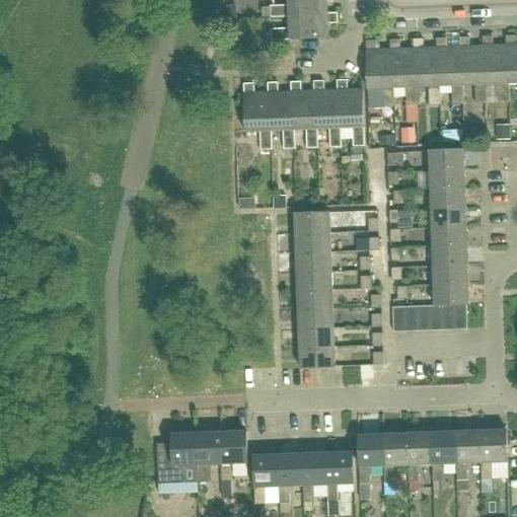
[(287,14),(325,12),(325,0),(286,0),(287,4),(269,5),(269,16),(287,15),(287,14)]
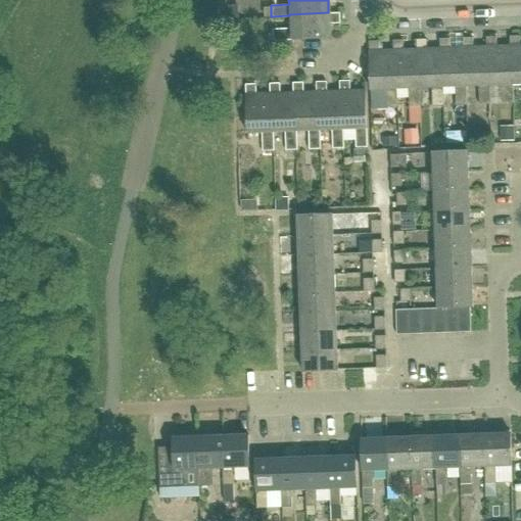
[(338,22),(338,12),(328,12),(289,14),(289,15),(290,28),(272,29),(272,39),(329,37),(329,22),(338,22)]
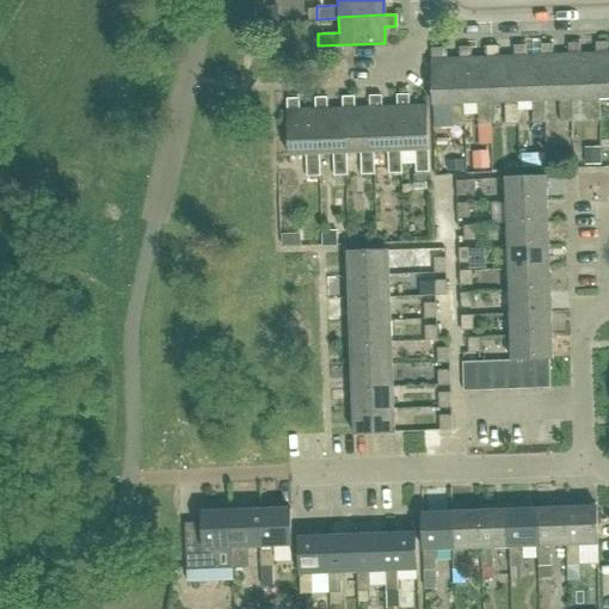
[(597,51),(598,98),(608,97),(608,50),(607,51),(607,41),(595,41),(595,51),(597,51)]
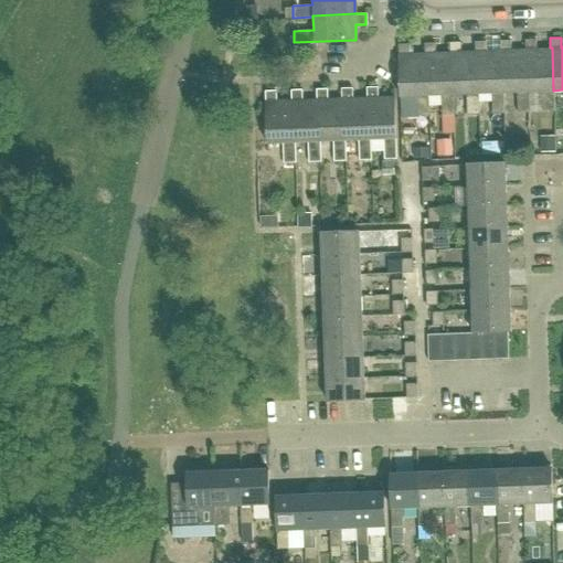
[(526,49),(524,49),(510,50),(510,39),(499,40),(499,50),(500,50),(502,92),(516,92),(517,112),(529,112),(528,91),(526,49)]
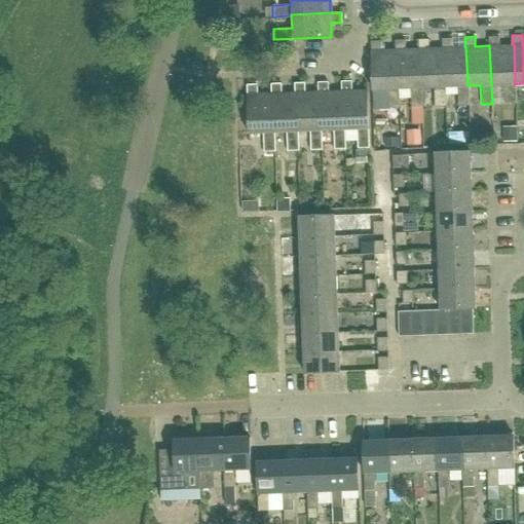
[(514,44),(512,44),(498,45),(498,36),(488,36),(488,45),(489,45),(491,84),(503,84),(503,103),(516,103),(515,84),(514,44)]
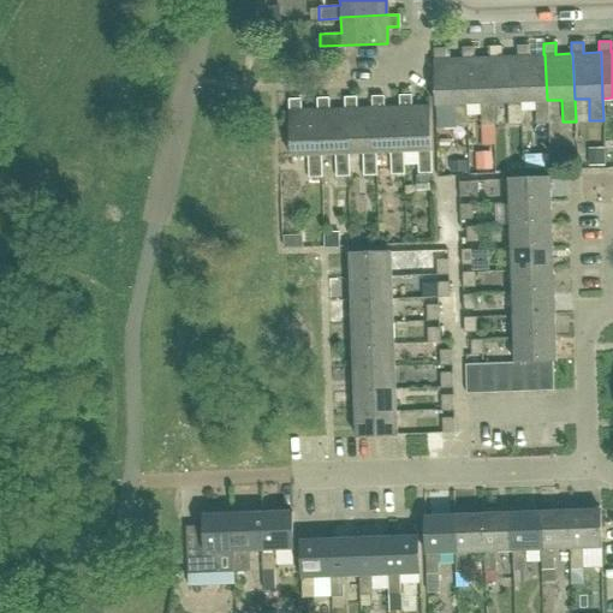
[(545,54),(543,54),(528,54),(528,43),(516,45),(517,55),(519,101),(534,101),(534,123),(548,121),(547,100),(545,54)]
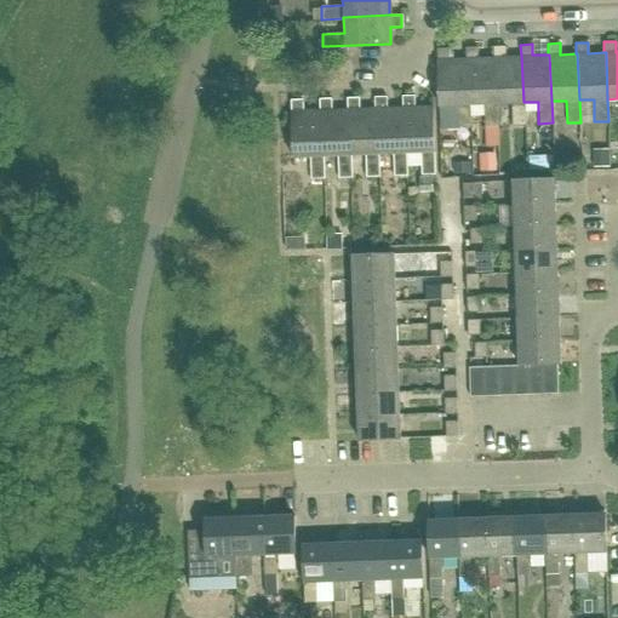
[(493,57),(496,103),(510,103),(511,125),(525,124),(524,102),(521,56),(505,56),(504,45),(492,46),(493,57)]
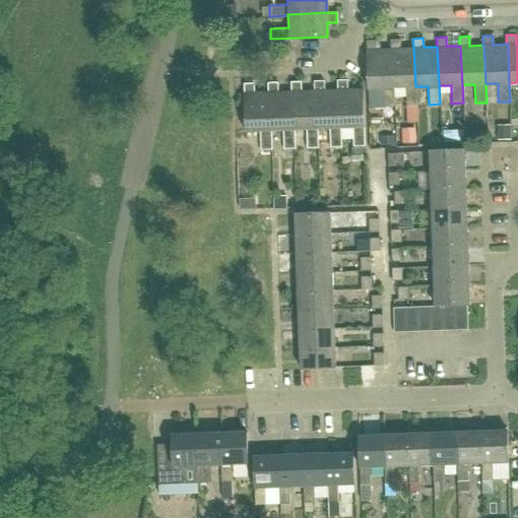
[(413,48),(400,48),(399,39),(389,39),(390,49),(392,87),(404,86),(405,106),(416,105),(415,86),(413,48)]
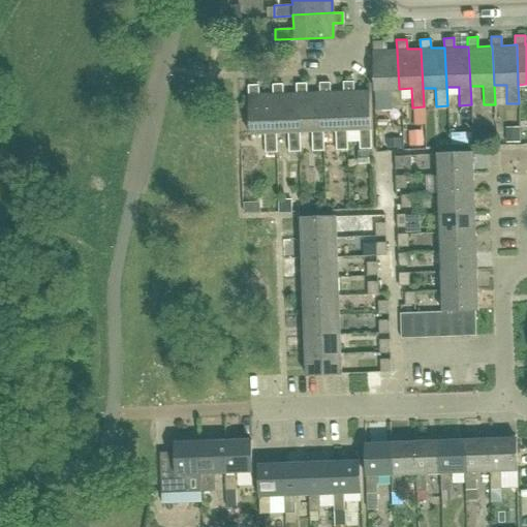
[(397,50),(382,50),(382,40),(372,40),(374,90),(388,89),(389,109),(400,107),(399,89),(397,50)]
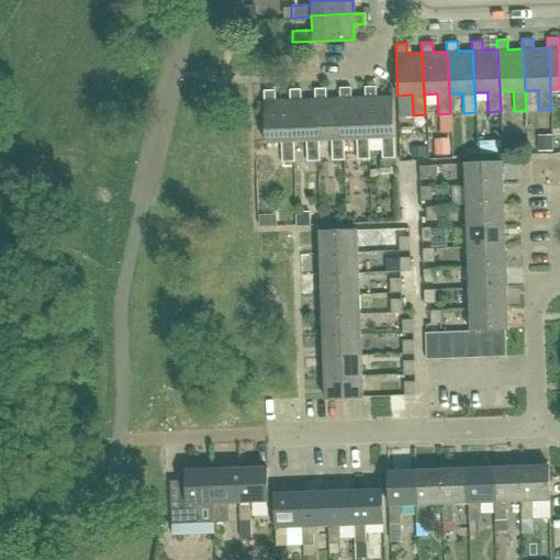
[(366,138),(367,138),(381,137),(381,158),(394,157),(393,136),(392,136),(391,96),(374,97),(374,86),(364,87),(364,97),(365,97),(366,138)]
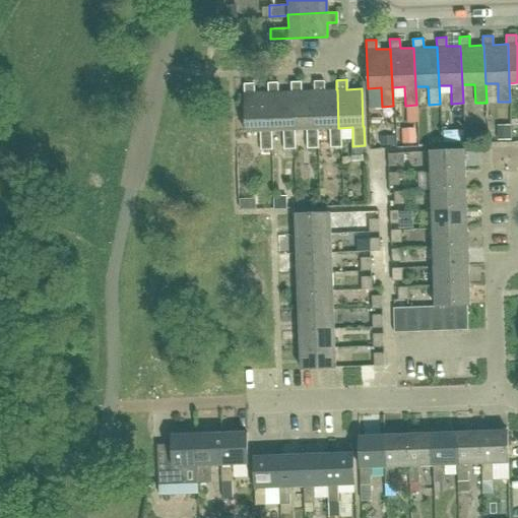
[(337,89),(336,89),(323,89),(323,80),(314,80),(314,89),(314,90),(315,129),(317,129),(328,128),(329,146),(340,146),(339,128),(338,128),(337,89)]
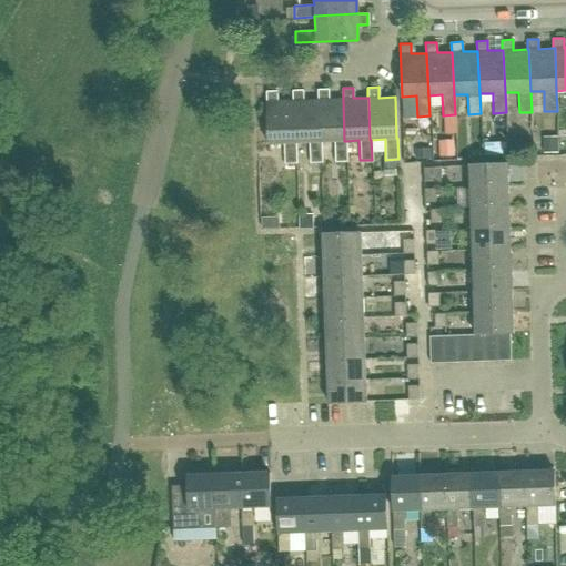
[(344,141),(343,99),(329,99),(327,89),(316,89),(317,99),(319,142),(321,141),(334,141),(335,162),(346,161),(346,141),(344,141)]
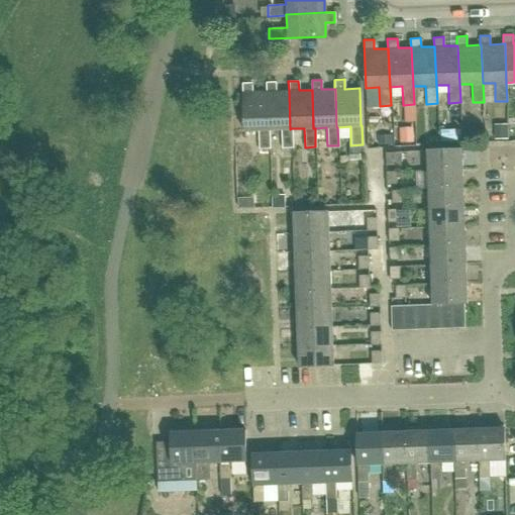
[(289,90),(276,91),(276,82),(266,82),(266,91),(268,129),(281,129),(282,147),(292,147),(292,128),(290,129),(289,90)]
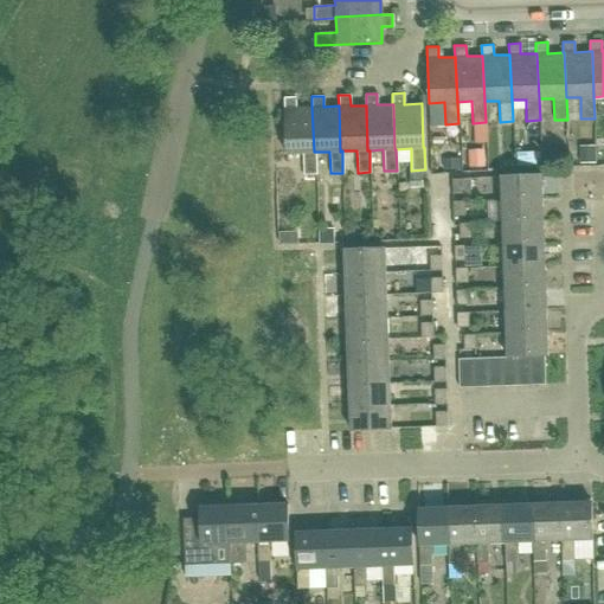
[(314,152),(312,107),(295,108),(295,97),(283,97),(286,153),(301,153),(302,174),(315,174),(314,152)]
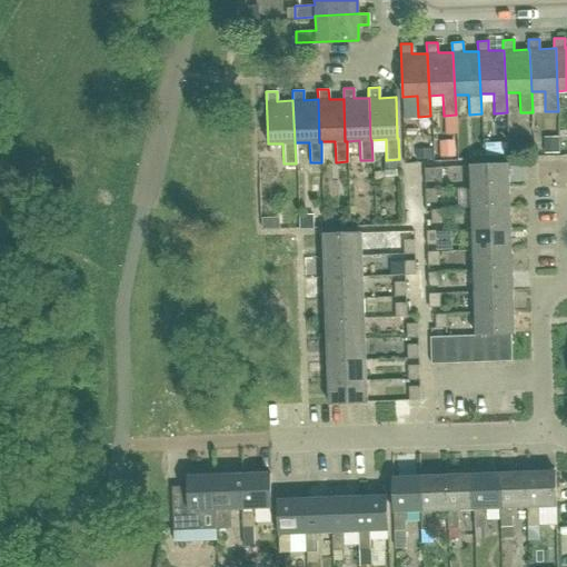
[(431,132),(431,149),(444,149),(444,132),(431,132)]
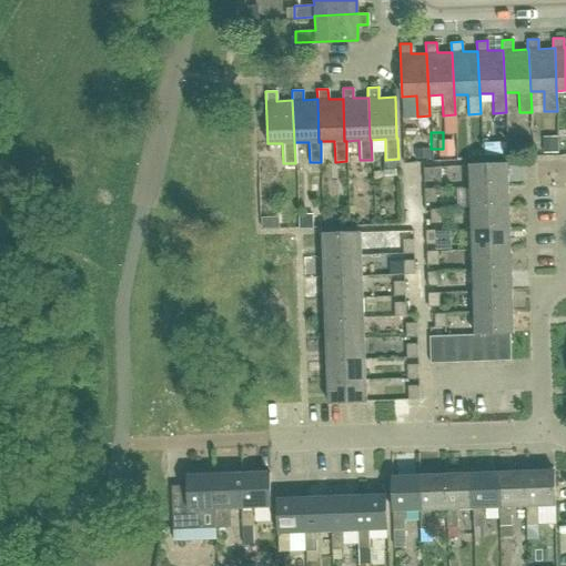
[(557,135),(543,135),(543,151),(557,151),(557,135)]
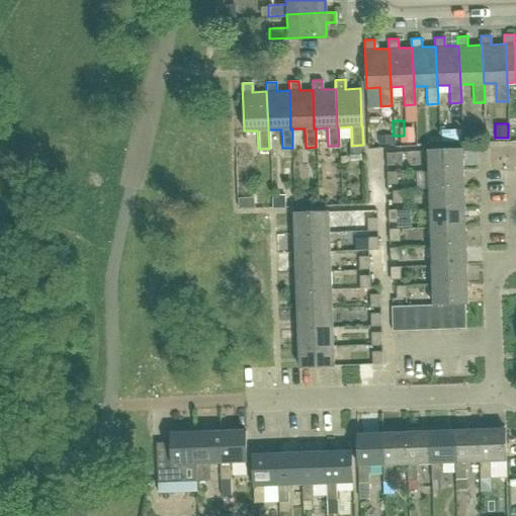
[(427,169),(461,168),(461,149),(426,150),(427,169)]
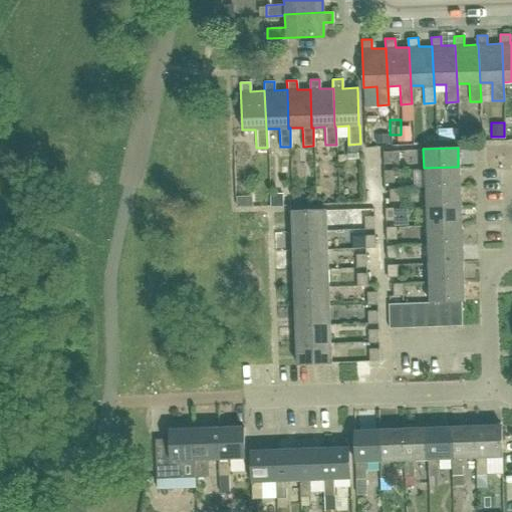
[(382,163),(393,163),(392,150),(381,151),(382,163)]
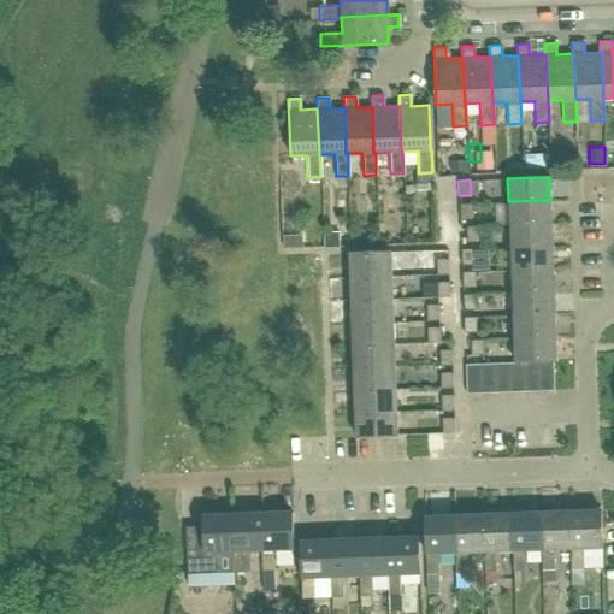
[(509,224),(550,223),(549,200),(508,201),(509,224)]
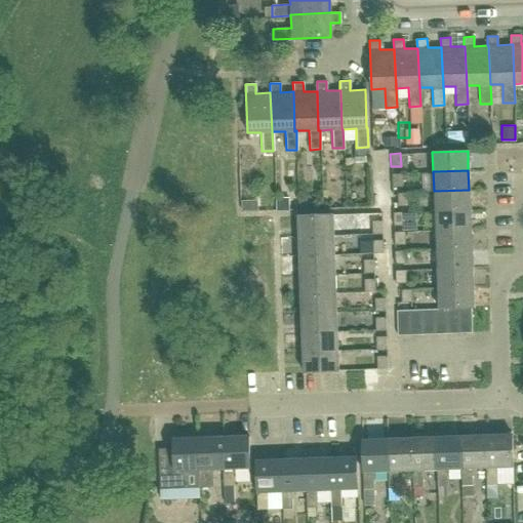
[(391,186),(392,186),(401,186),(401,172),(391,173),(391,186)]
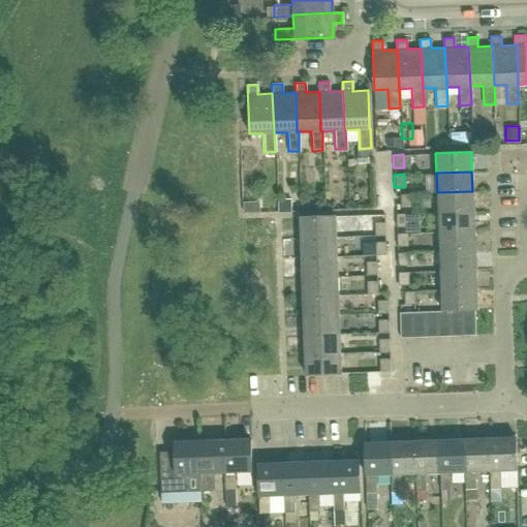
[(438,212),(473,210),(472,191),(437,192),(438,212)]
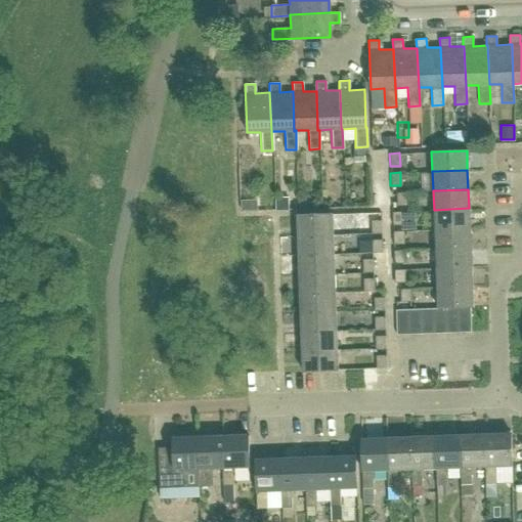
[(396,205),(406,204),(406,191),(395,191),(396,205)]
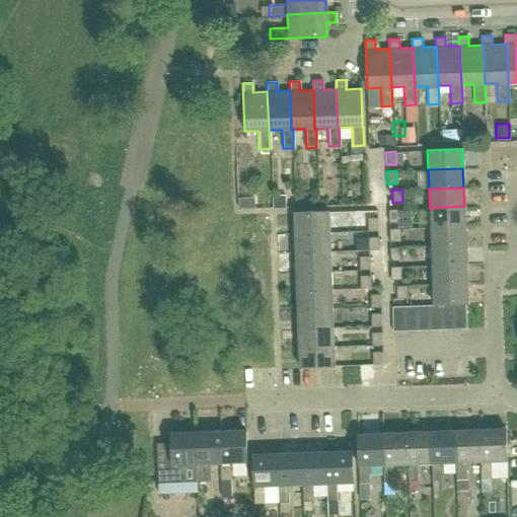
[(430,226),(465,225),(464,206),(430,208),(430,226)]
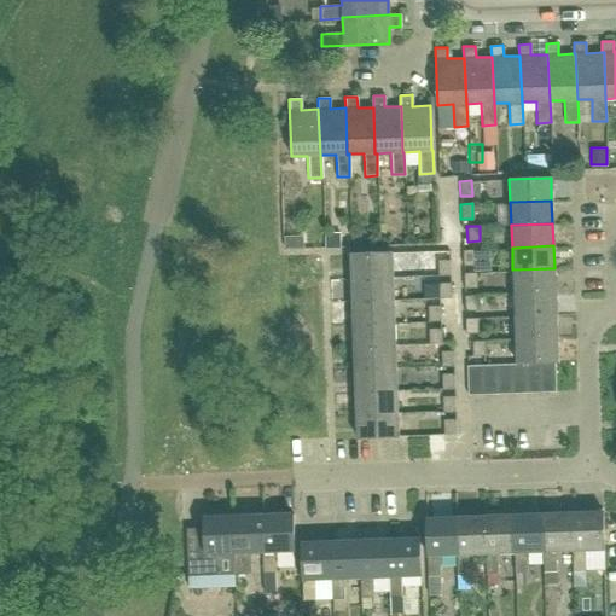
[(463,263),(475,263),(474,249),(462,249),(463,263)]
